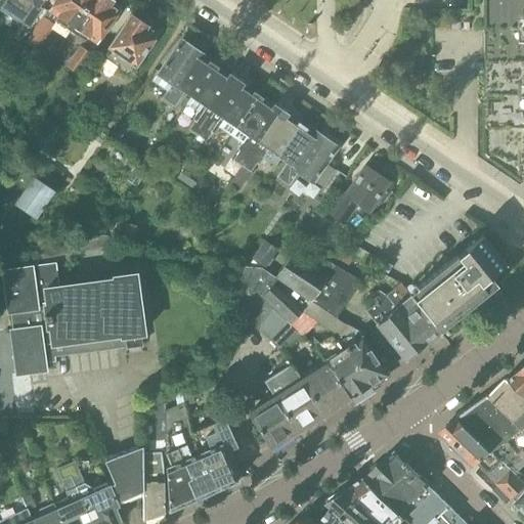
[(5,0),(1,7),(30,27),(40,10),(35,7),(36,5),(37,6),(40,0),(5,0)]
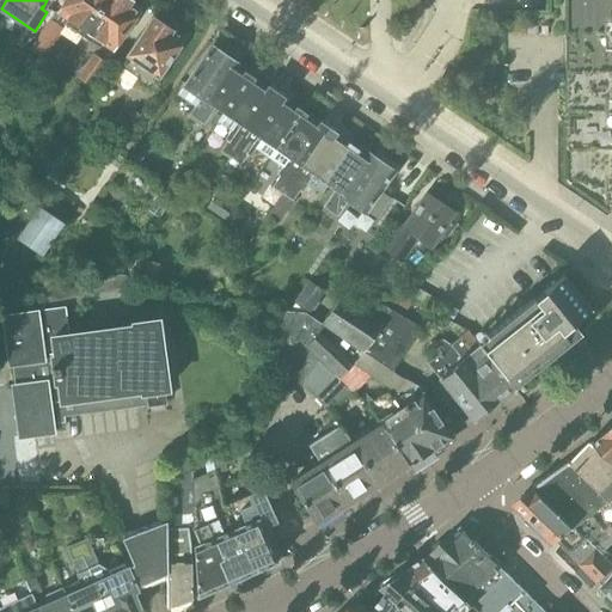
[(67,0),(59,12),(68,18),(63,25),(81,37),(106,0),(67,0)]
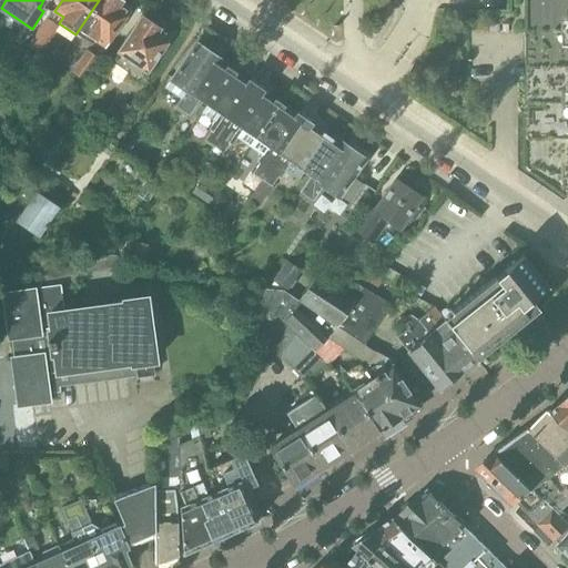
[(95,39),(104,46),(128,11),(119,6),(121,2),(119,0),(99,0),(75,34),(91,46),(95,39)]
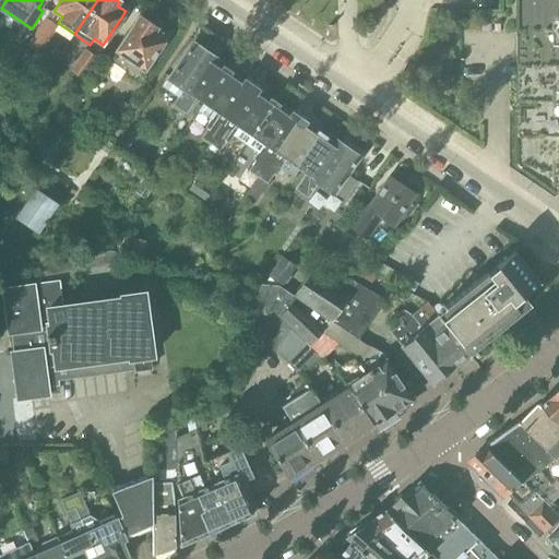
[(558,0),(515,0),(516,167),(558,195),(558,0)]
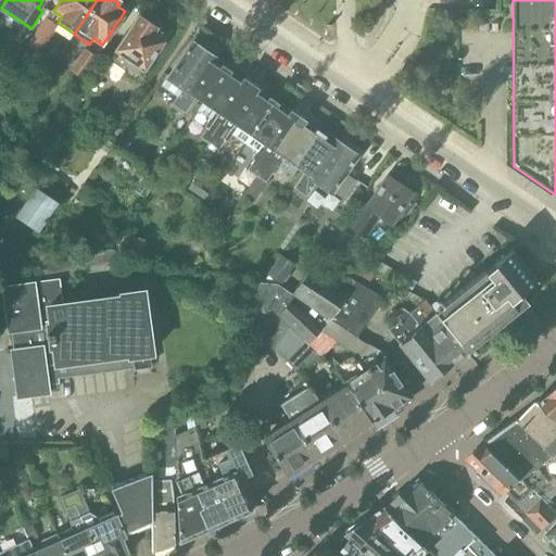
[(140,17),(109,62),(124,73),(122,76),(134,84),(167,37),(140,17)]
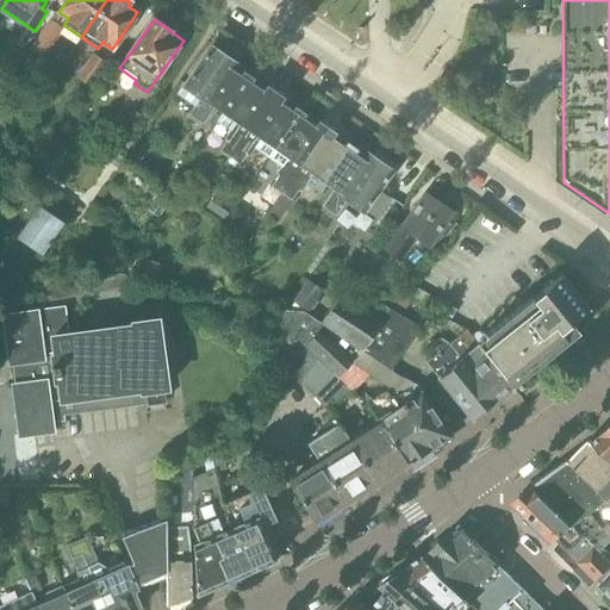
[(213,107),(222,113),(247,78),(232,68),(234,66),(209,49),(178,95),(193,106),(187,114),(201,125),(213,107)]
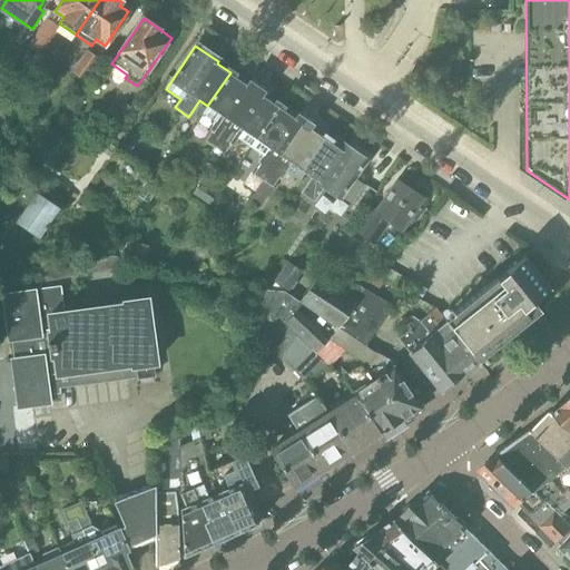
[(87,51),(77,65),(72,71),(79,77),(85,80),(104,53),(97,50),(92,56),(87,51)]
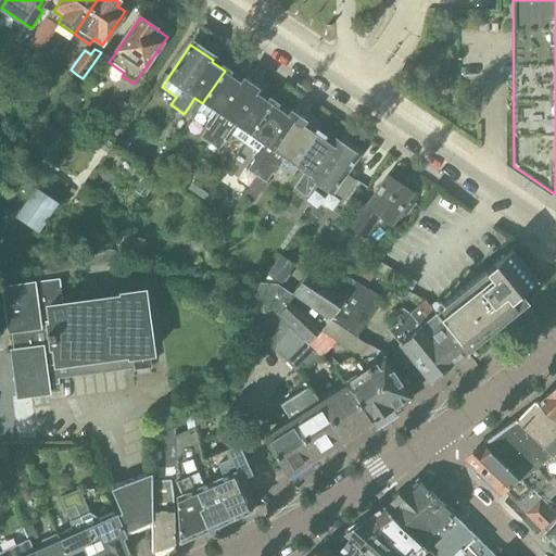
[(209,144),(250,85),(242,79),(241,81),(225,71),(202,103),(196,111),(209,119),(203,127),(206,129),(200,138),(209,144)]
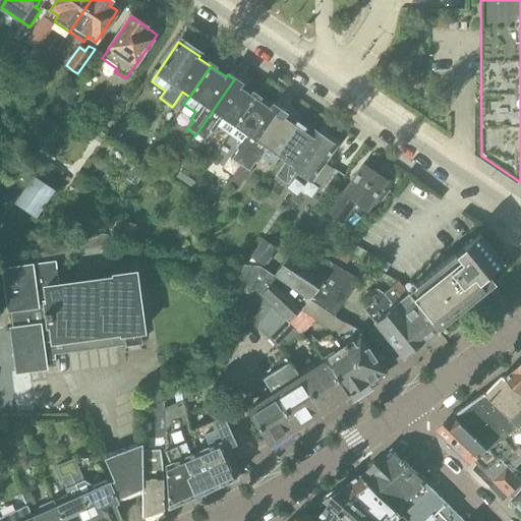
[(241,83),(234,79),(195,135),(204,141),(210,132),(213,134),(218,127),(228,134),(254,97),(239,85),(241,83)]
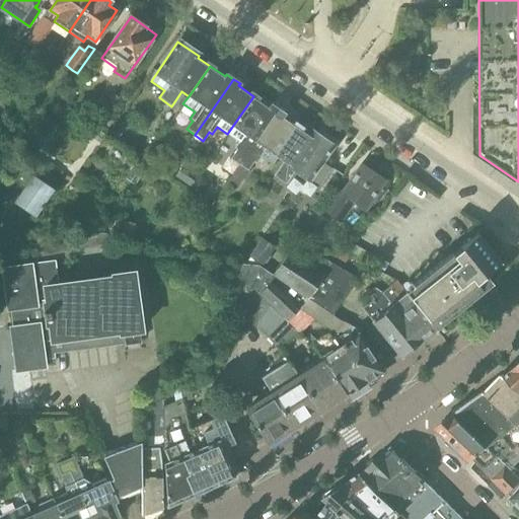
[(102,106),(110,112),(121,99),(113,93),(102,106)]
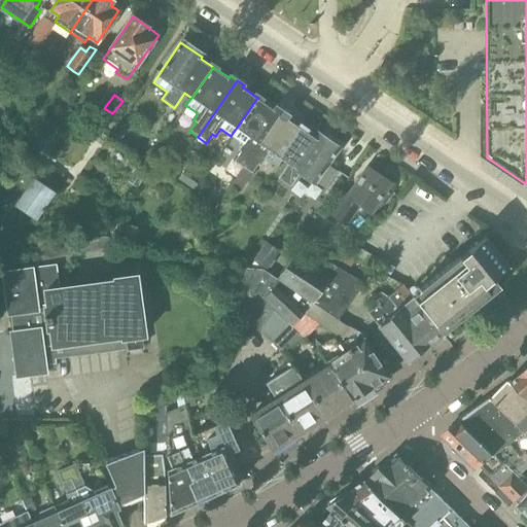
[(243,167),(282,111),(275,106),(273,108),(257,98),(231,136),(243,144),(238,152),(240,153),(235,161),(243,167)]
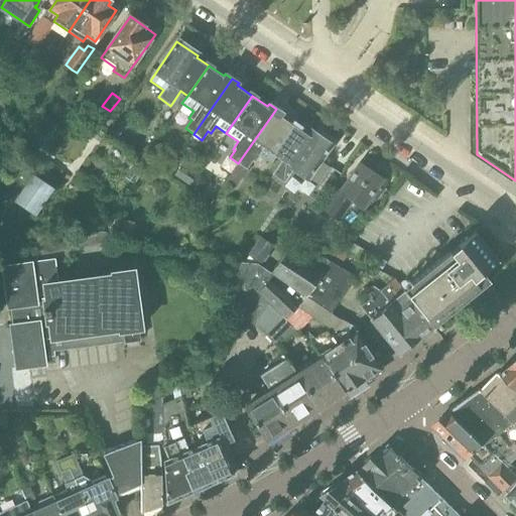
[(281,113),(276,109),(238,163),(246,169),(252,161),(254,163),(259,155),(270,163),(275,156),(296,125),(280,115),(281,113)]
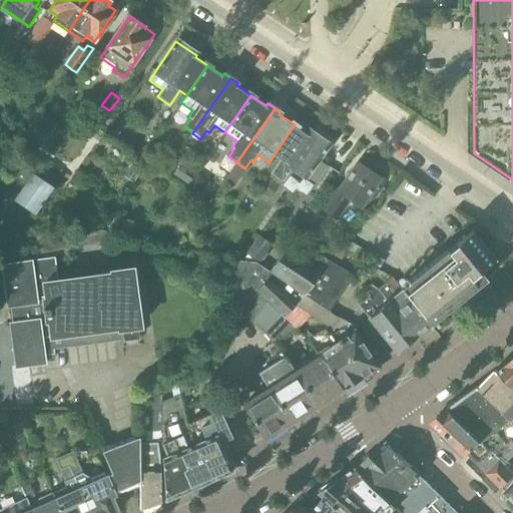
[(126,123),(117,117),(108,130),(117,136),(126,123)]
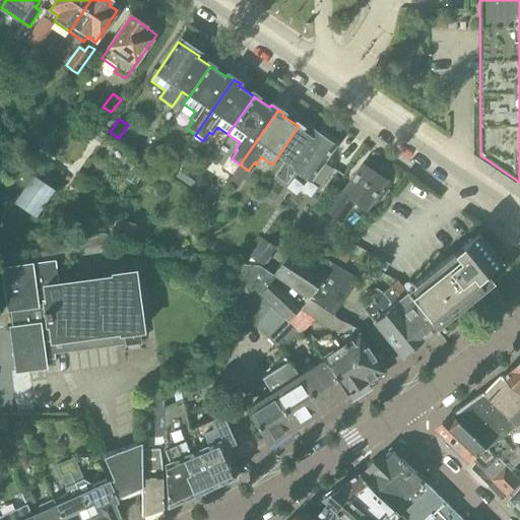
[(48,121),(38,136),(48,143),(58,127),(48,121)]
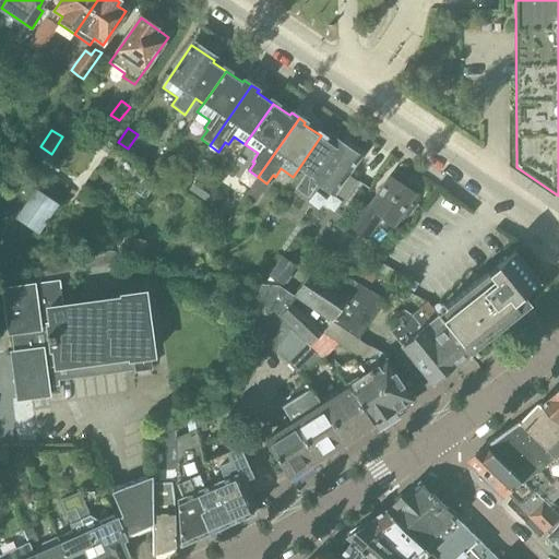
[(298,169),(305,174),(294,190),(306,198),(316,182),(342,201),(355,181),(346,175),(357,158),(334,142),(332,144),(321,135),(298,169)]
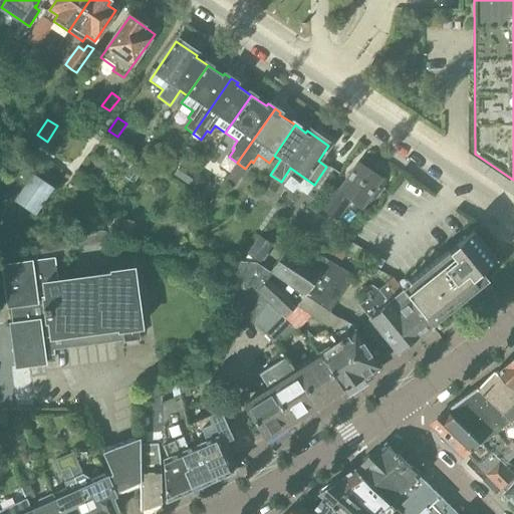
[(229,175),(227,178),(232,182),(237,181),(245,169),(237,163),(229,175)]
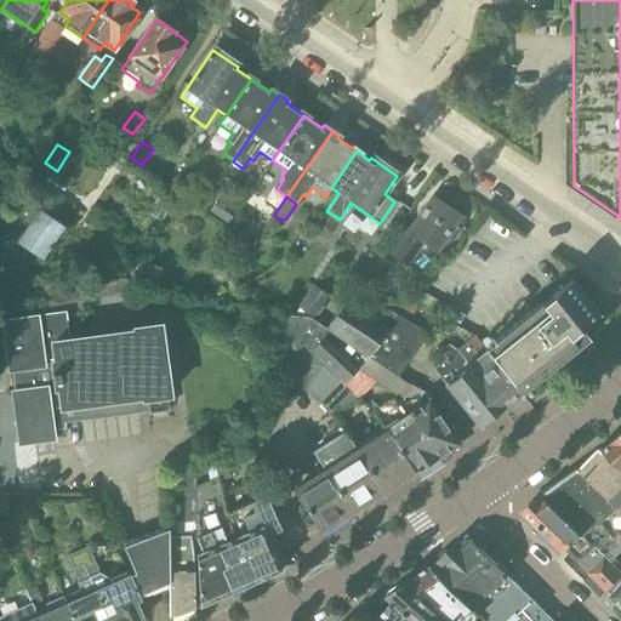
[(228,223),(228,222),(238,210),(218,198),(210,211),(228,223)]
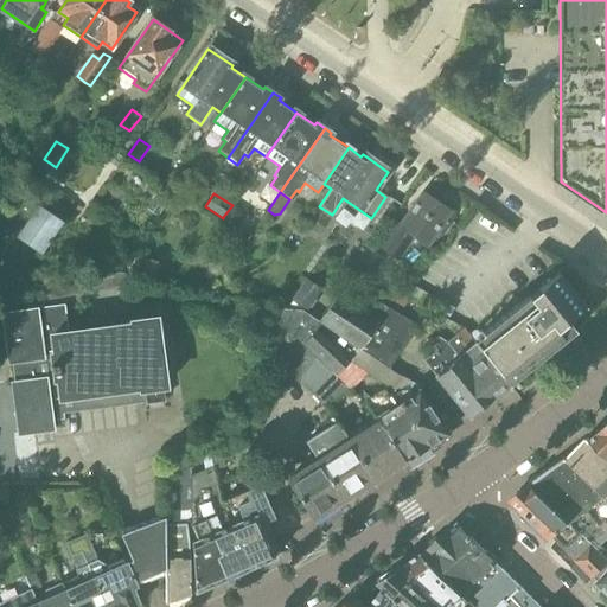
[(421,195),(401,224),(395,221),(377,247),(398,261),(415,238),(425,246),(447,212),(421,195)]
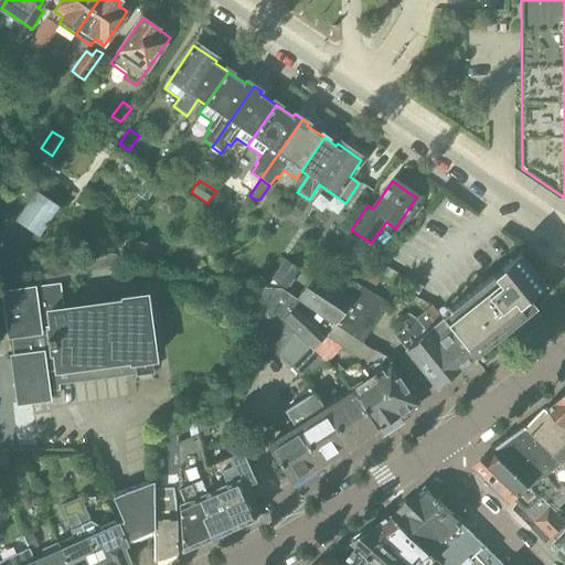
[(22,182),(1,212),(36,236),(57,206),(22,182)]
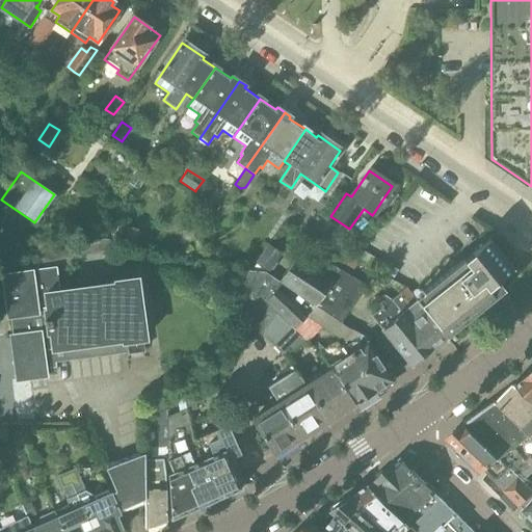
[(204,179),(204,180),(195,190),(208,200),(217,187),(204,179)]
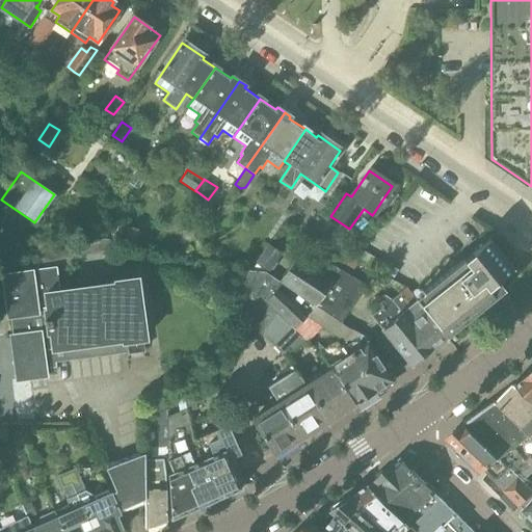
[(326,239),(336,225),(324,218),(315,232),(326,239)]
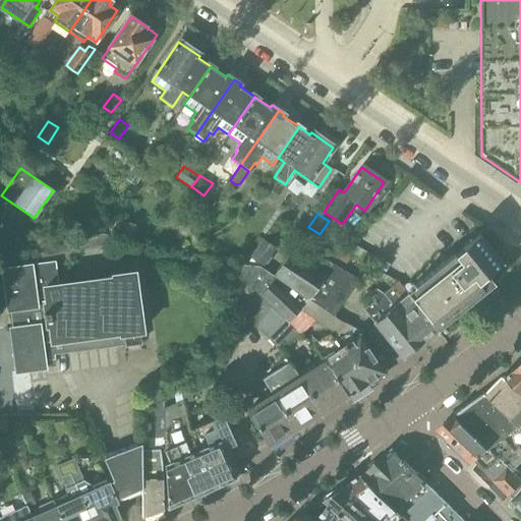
[(138,225),(125,222),(121,237),(136,240),(138,225)]
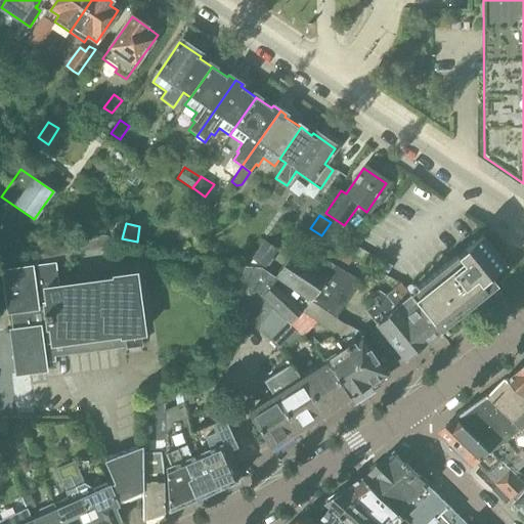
[(103,235),(80,241),(82,250),(105,246),(103,235)]
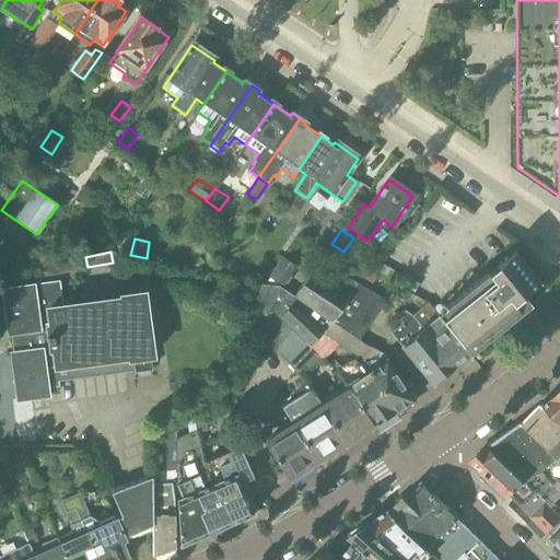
[(438,318),(469,357),(532,306),(524,296),(540,283),(515,252),(435,315),(439,318),(438,318)]
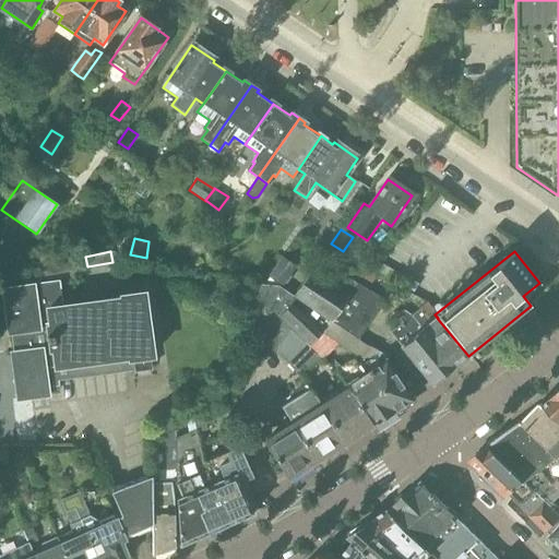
[(281,258),(276,263),(268,274),(281,284),(293,266),(281,258)]
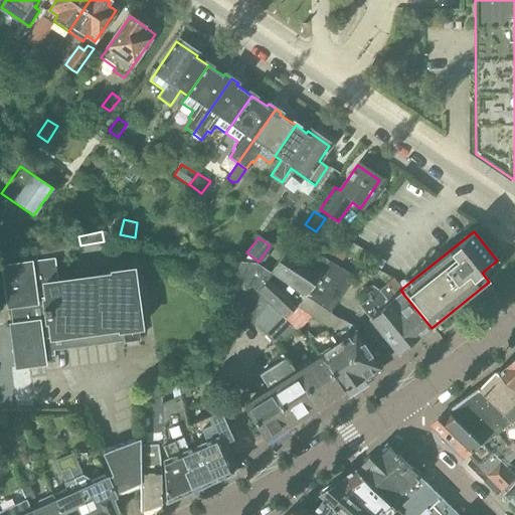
[(333,244),(329,252),(342,261),(347,252),(333,244)]
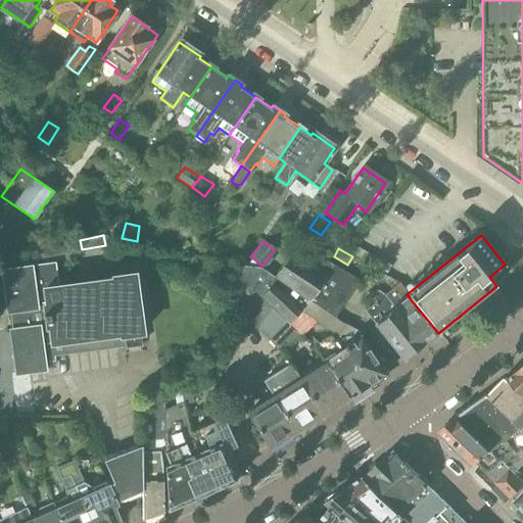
[(335,266),(327,259),(317,271),(291,253),(276,278),(308,299),(334,317),(361,280),(335,266)]
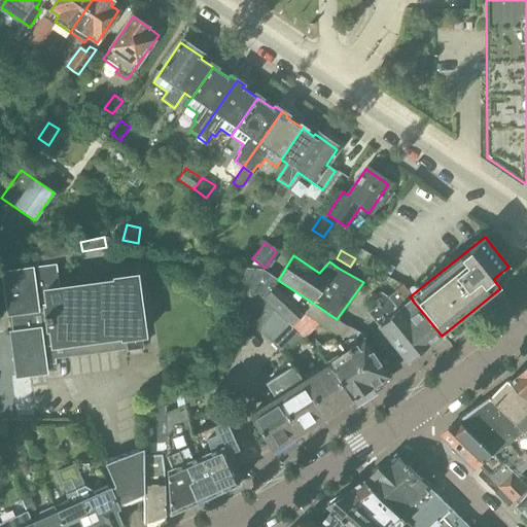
[(56,267),(3,273),(1,274),(6,317),(10,316),(12,330),(8,331),(14,377),(45,373),(44,364),(55,362),(54,358),(127,348),(127,350),(142,348),(141,338),(144,337),(137,276),(131,277),(131,275),(119,277),(119,279),(114,279),(115,282),(59,289),(56,267)]
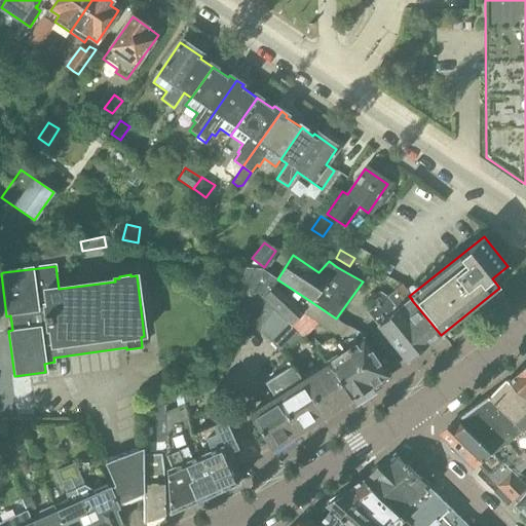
[(239,289),(228,314),(247,325),(259,296),(262,299),(275,285),(289,298),(303,311),(304,310),(310,301),(277,279),(276,278),(266,271),(262,271),(243,267),(234,287),(239,289)]
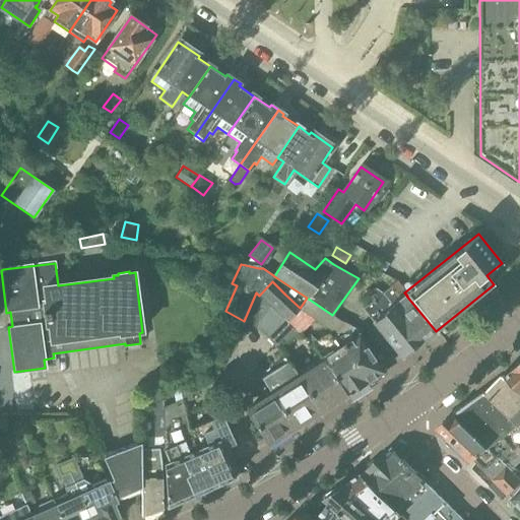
[(272,308),(284,319),(286,322),(299,309),(300,308),(285,295),(272,281),(259,296),(271,307),(272,308)]
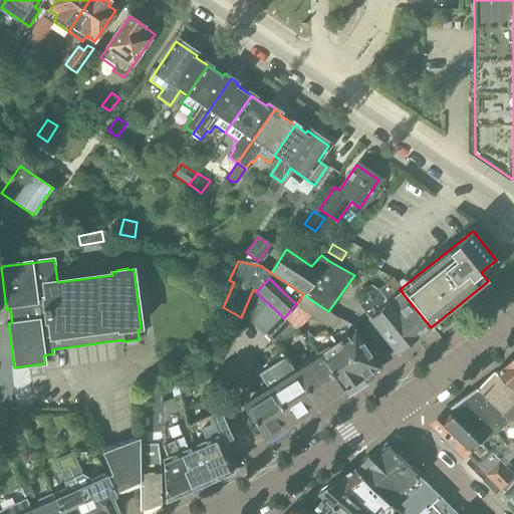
[(431,327),(402,292),(396,298),(384,284),(377,290),(417,337),(431,327)]
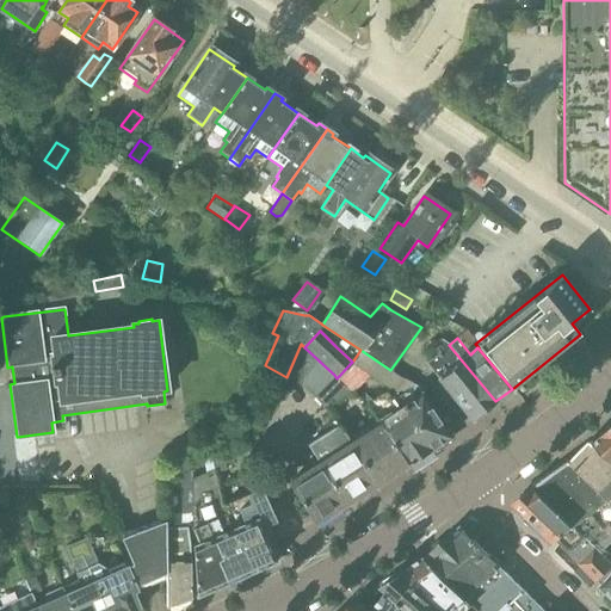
[(495,401),(449,345),(440,339),(433,345),(439,352),(426,363),(471,420),(495,401)]
